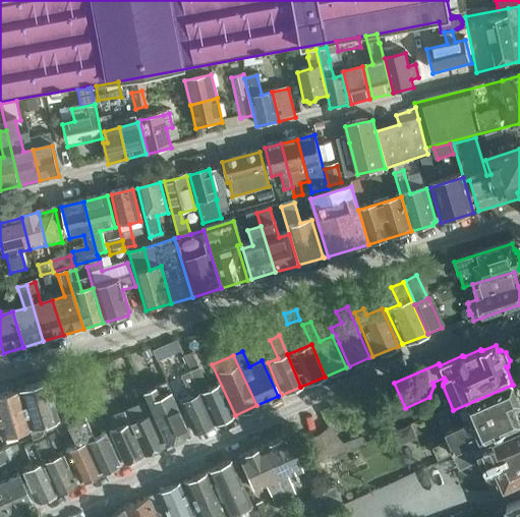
[(190,358),(182,361),(212,425),(232,416),(218,385),(207,390),(197,369),(195,370),(192,364),(190,358)]
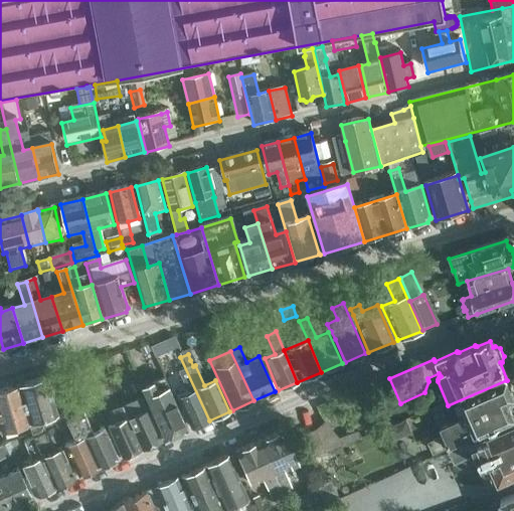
[(209,420),(180,357),(171,361),(177,373),(186,393),(175,398),(189,430),(209,420)]
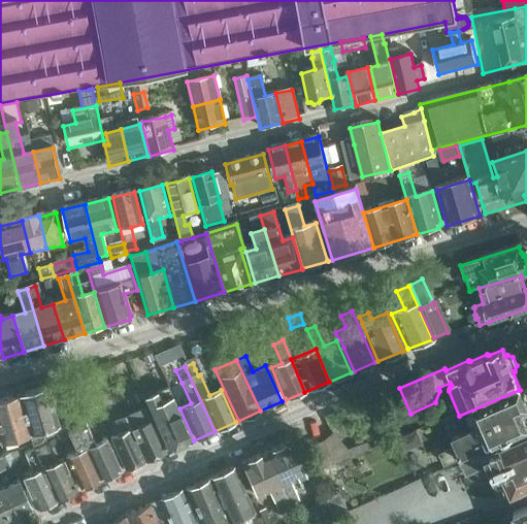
[(142,398),(167,453),(191,443),(166,388),(142,398)]
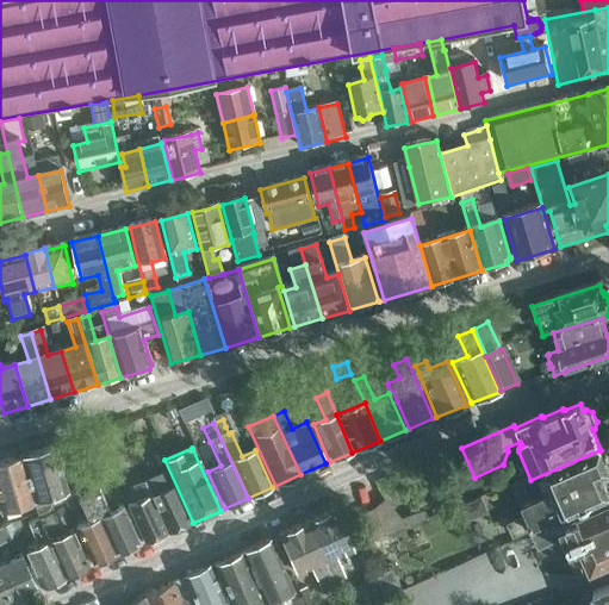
[(53,449),(19,459),(33,506),(37,516),(50,510),(47,499),(66,494),(53,449)]
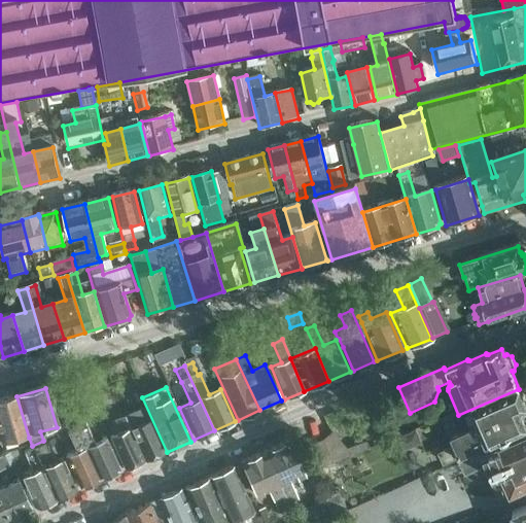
[(525,408),(518,389),(458,415),(458,416),(465,433),(452,440),(455,448),(439,455),(444,465),(525,429),(525,414),(521,416),(519,411),(525,408)]
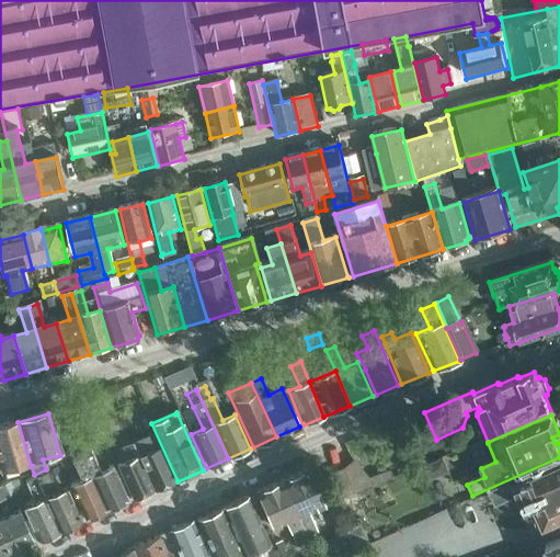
[(0,475),(31,466),(18,422),(0,428),(0,475)]
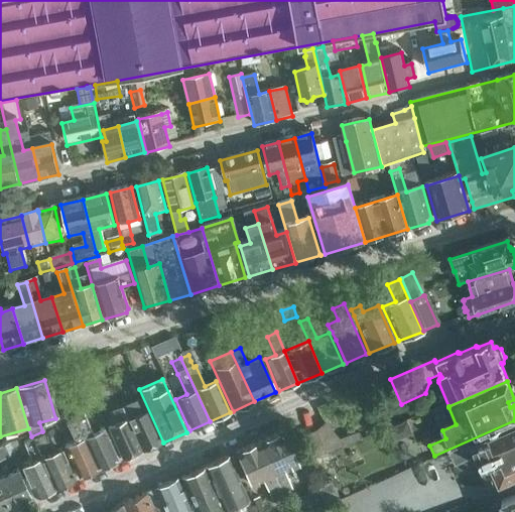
[(127,394),(117,399),(140,453),(160,443),(146,412),(137,416),(127,394)]
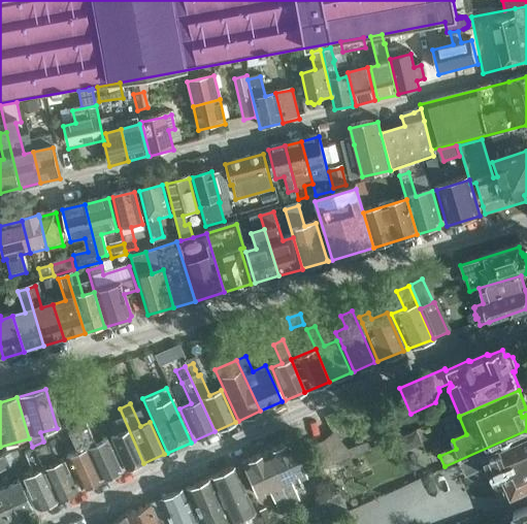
[(143,463),(120,408),(120,407),(110,412),(121,434),(108,439),(123,472),(143,463)]
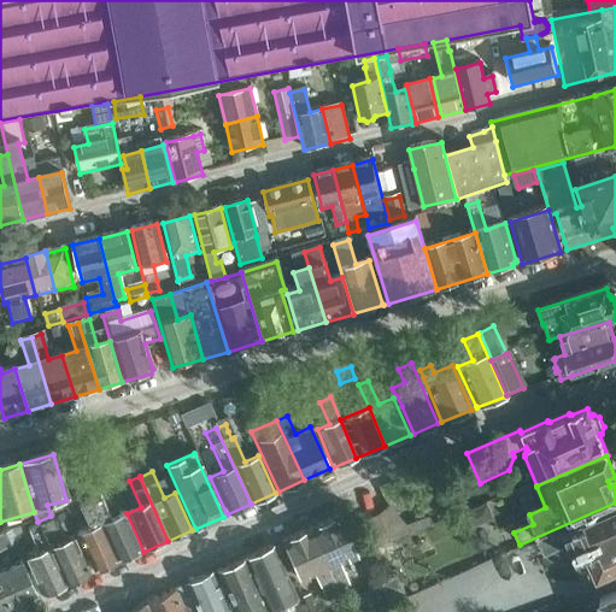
[(99,496),(88,501),(117,563),(140,553),(123,515),(110,521),(99,496)]
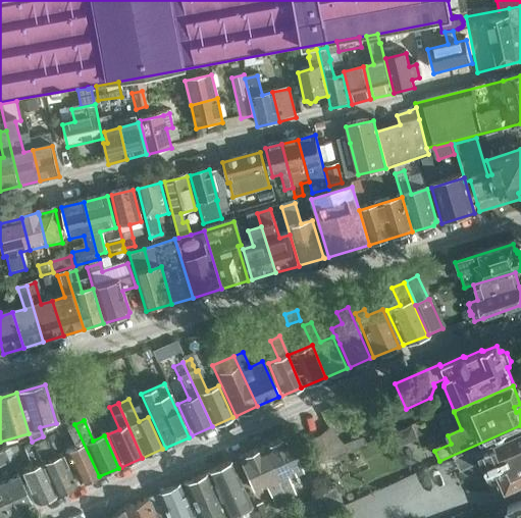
[(398,449),(419,438),(411,423),(391,434),(398,449)]
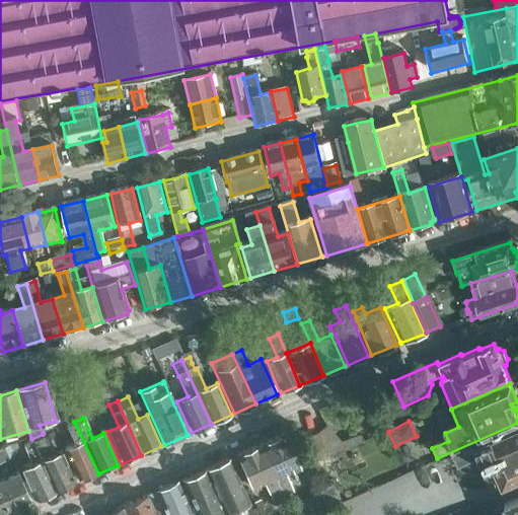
[(98,473),(74,422),(65,426),(74,446),(64,451),(78,483),(98,473)]
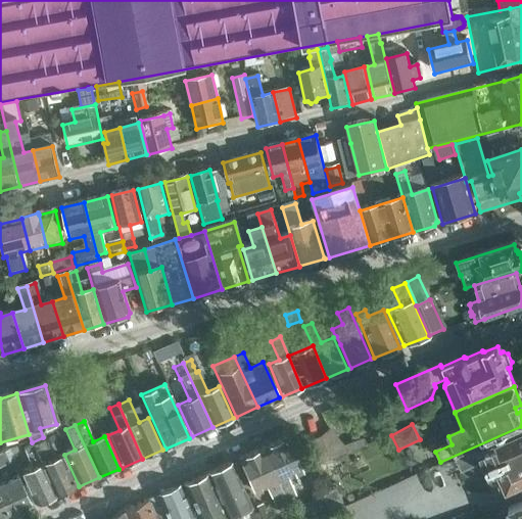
[(328,431),(319,439),(296,447),(305,471),(365,447),(363,440),(344,447),(335,438),(331,428),(328,431)]
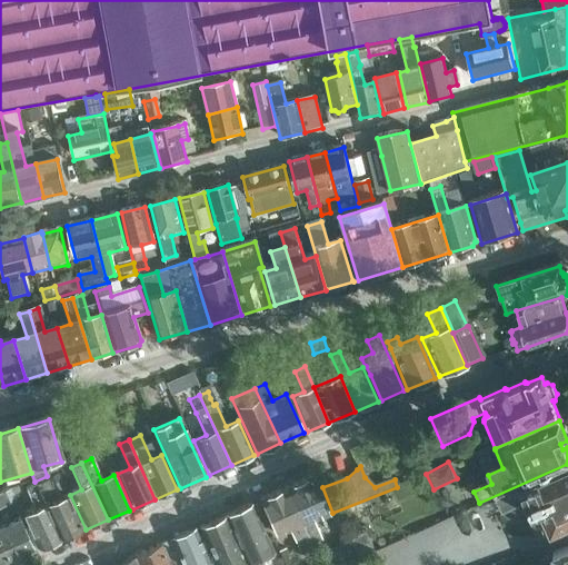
[(72,468),(60,473),(62,478),(75,473),(72,468)]
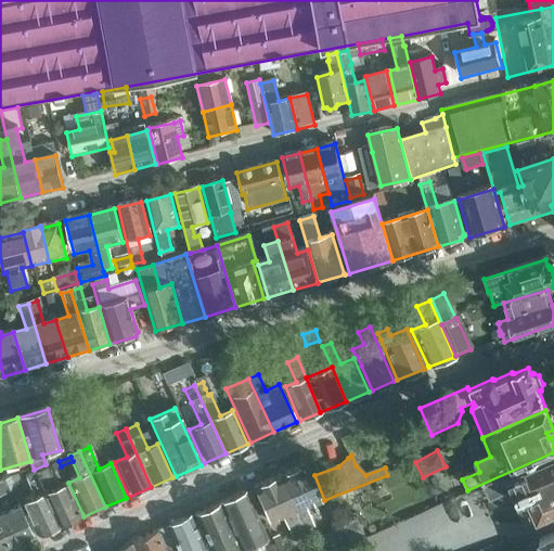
[(553,461),(529,473),(529,474),(511,483),(509,477),(482,489),(489,503),(514,492),(519,504),(515,507),(525,528),(553,514),(553,461)]
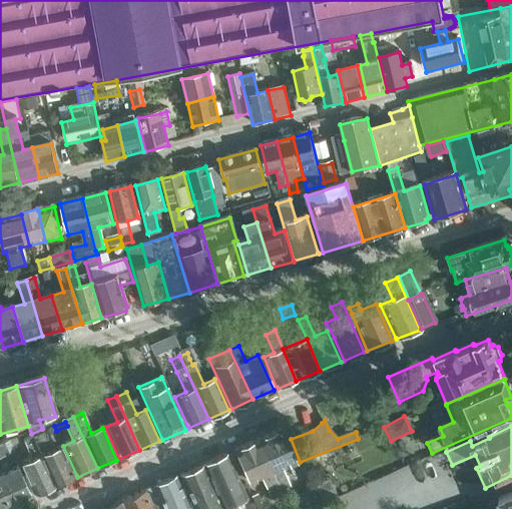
[(51,430),(31,438),(53,488),(73,479),(59,447),(48,452),(46,448),(57,444),(51,430)]
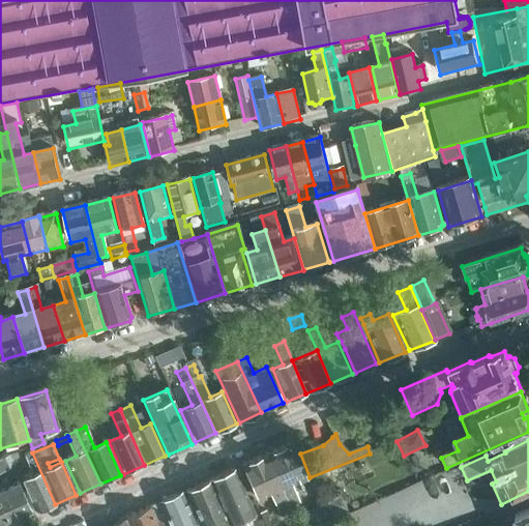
[(290,445),(265,456),(289,507),(298,503),(290,486),(305,478),(290,445)]
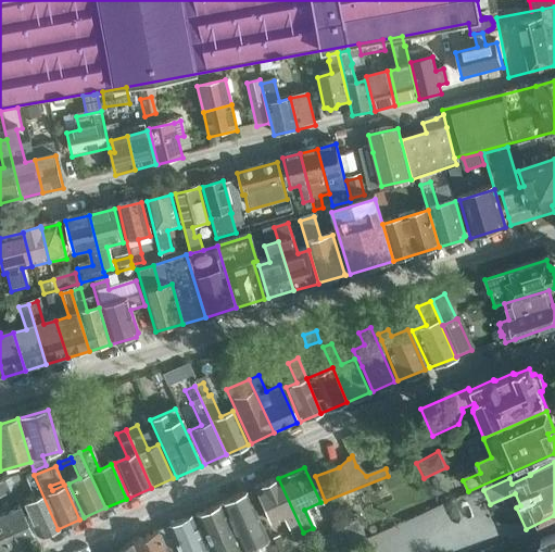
[(58,529),(34,475),(24,479),(34,499),(22,504),(37,539),(58,529)]
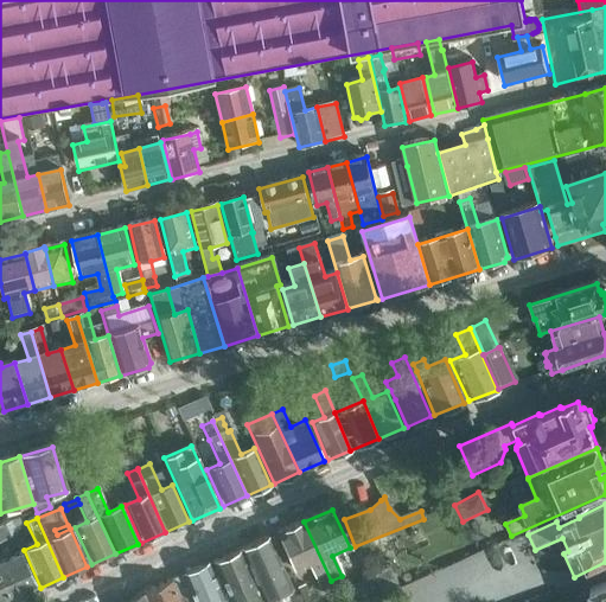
[(331,581),(304,522),(276,535),(293,572),(307,567),(319,593),(323,601),(326,601),(338,596),(331,581)]
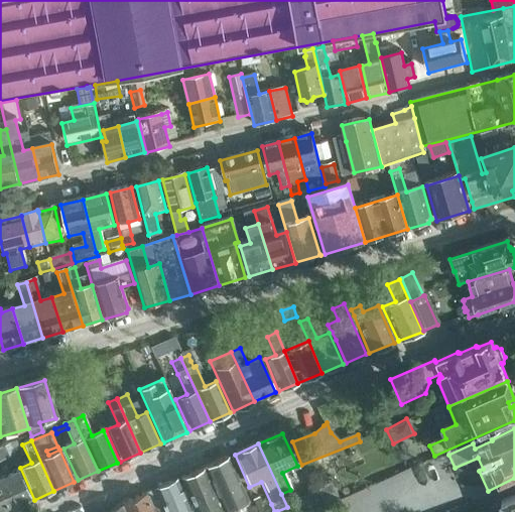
[(1,452),(0,452),(0,497),(6,511),(8,511),(30,501),(17,472),(2,479),(0,474),(0,466),(3,473),(9,470),(1,452)]
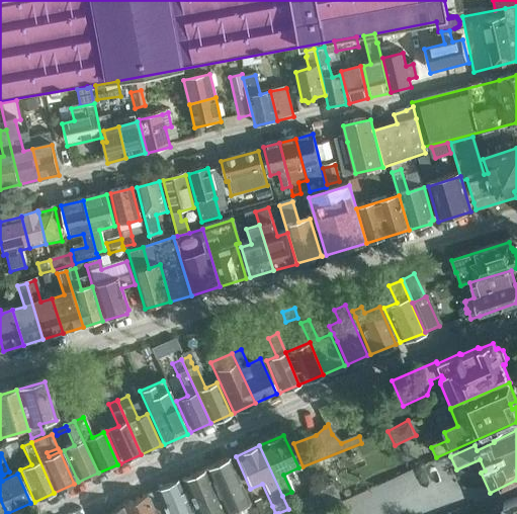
[(222,509),(224,513),(238,513),(237,511),(249,506),(228,459),(204,470),(222,509)]
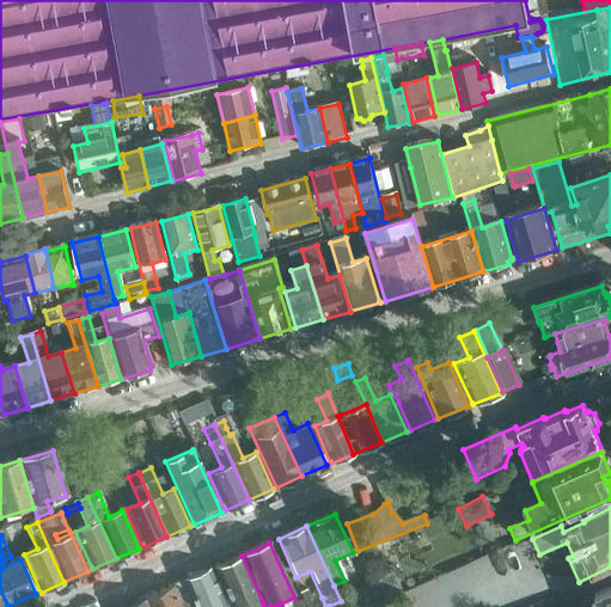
[(264,606),(262,601),(242,556),(214,568),(228,600),(224,602),(225,606),(264,606)]
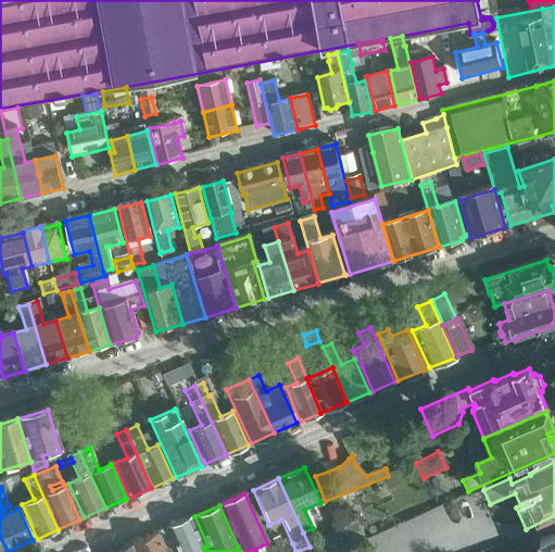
[(189,518),(155,534),(163,551),(204,551),(203,548),(189,518)]
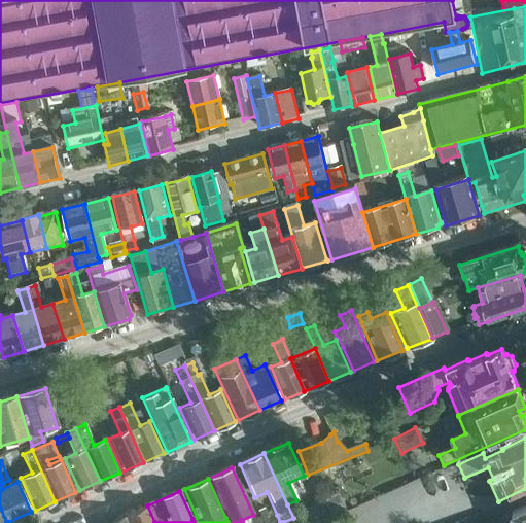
[(324,501),(331,519),(345,513),(337,495),(324,501)]
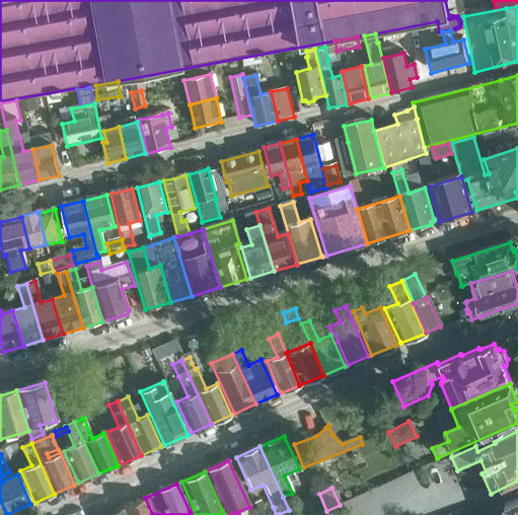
[(152,514),(145,498),(122,508),(124,514),(152,514)]
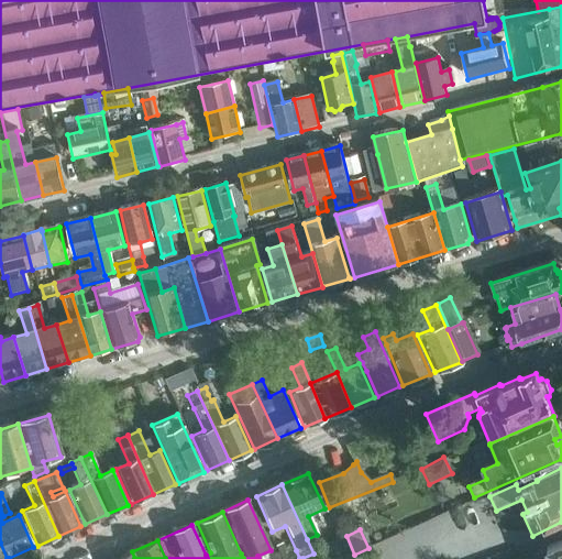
[(561,558),(561,544),(547,549),(550,558),(561,558)]
